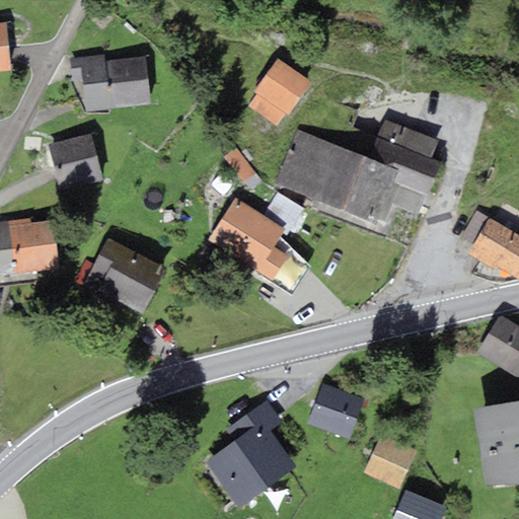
[(0,71),(10,71),(5,22),(0,22),(0,71)]
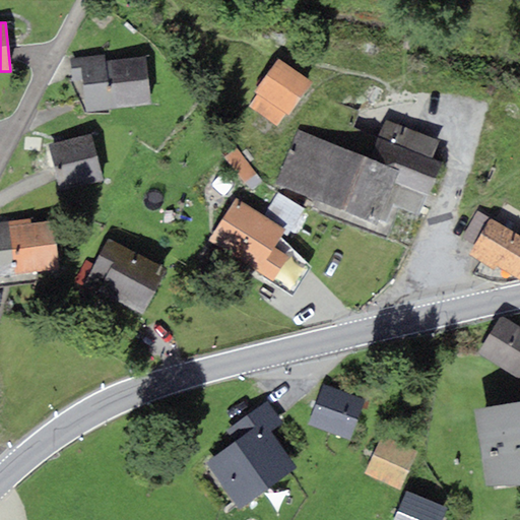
[(105,55),(70,58),(72,80),(82,79),(85,111),(150,104),(145,56),(105,61),(105,55)]
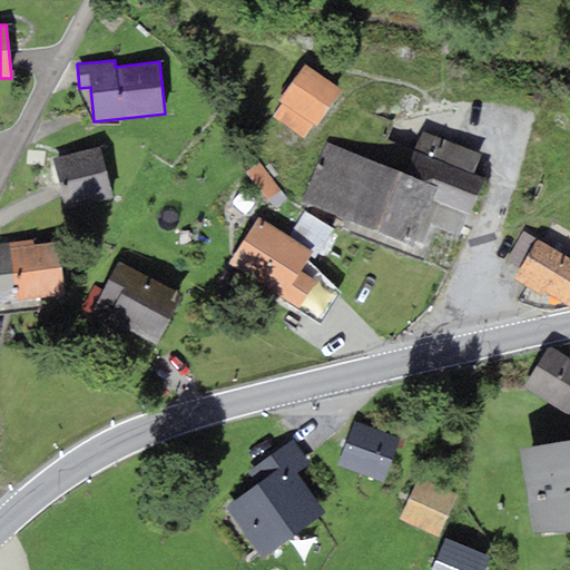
[(316,127),(343,90),(305,64),(278,100),(283,104),(273,117),(302,138),(312,124),(316,127)]
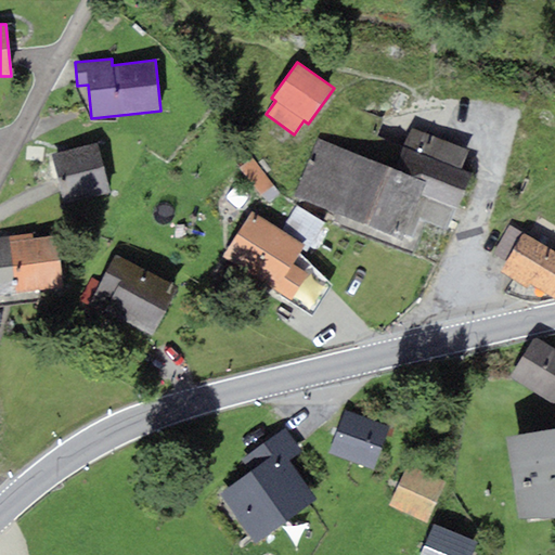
[(467,152),(411,127),(392,169),(426,183),(412,215),(420,218),(446,230),(470,173),(460,169),(467,152)]
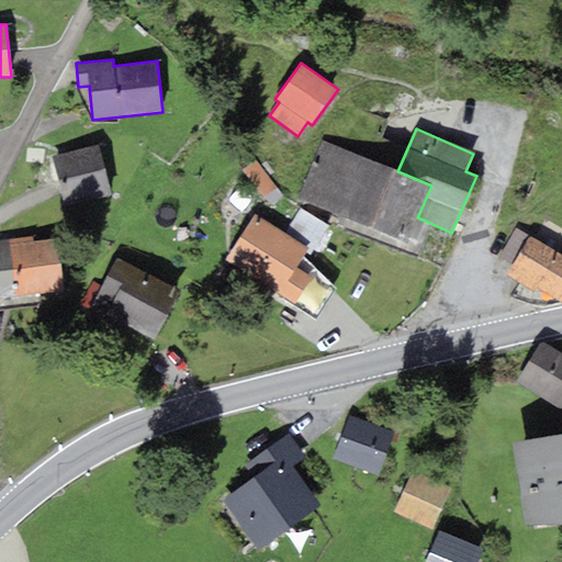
[(417,217),(431,186),(397,171),(322,139),(298,197),(414,246),(425,221),(417,217)]
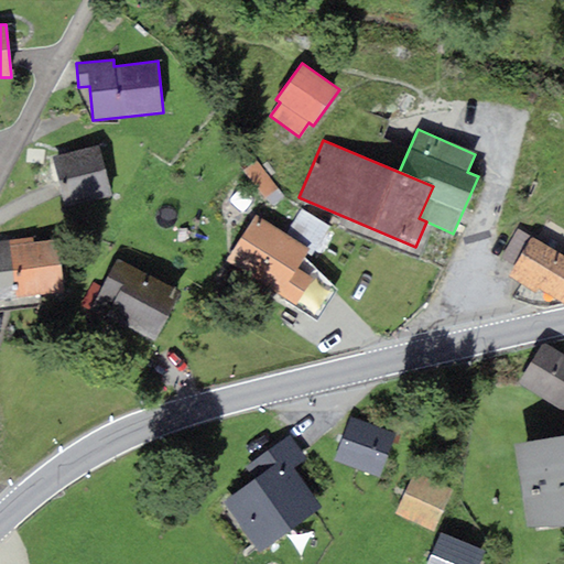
[(112,196),(98,144),(52,158),(66,209),(112,196)]
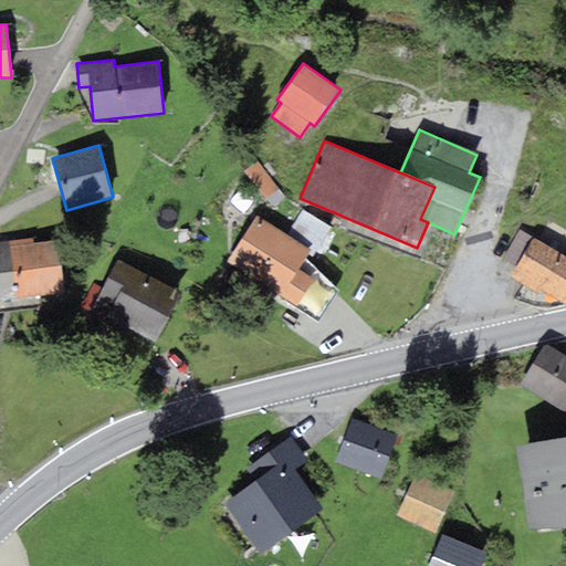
[(279,190),(257,161),(244,170),(266,200),(279,190)]
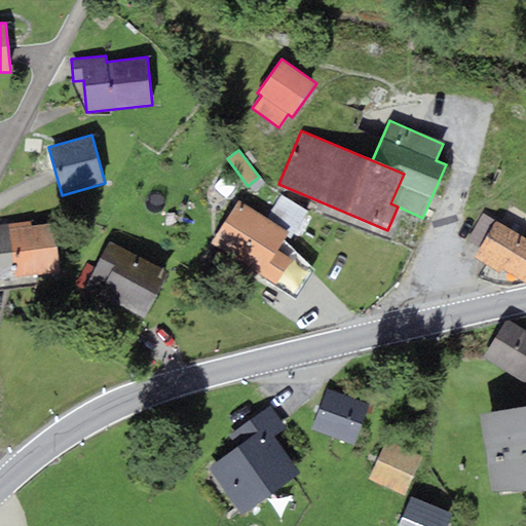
[(280,194),(266,217),(289,232),(286,237),(290,239),(307,212),(280,194)]
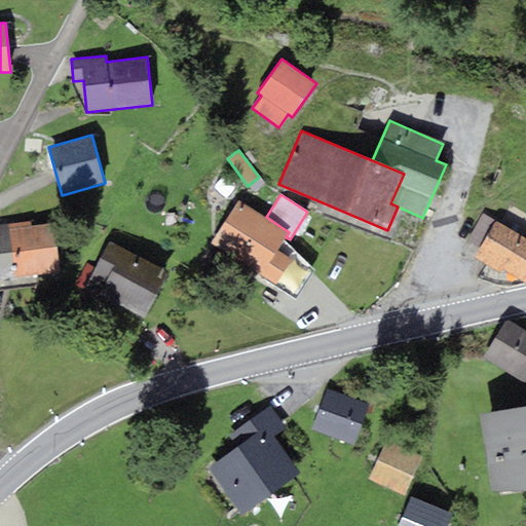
[(237,199),(210,245),(275,285),(291,260),(277,252),(286,237),(289,232),(266,217),(237,199)]
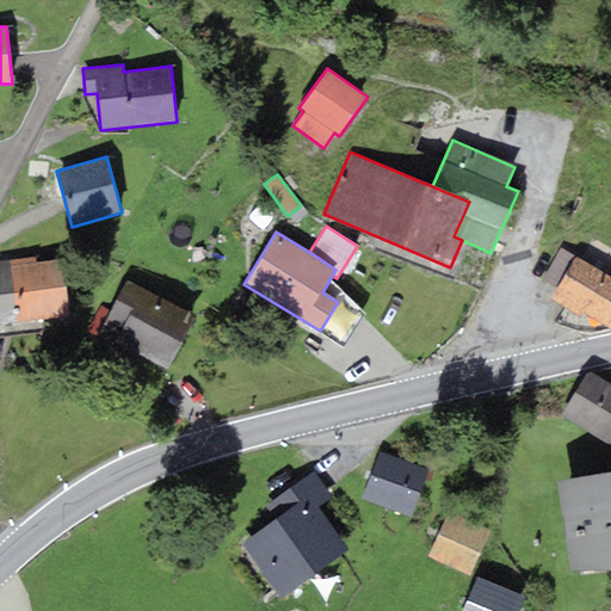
[(556,288),(575,257),(562,248),(542,279),(556,288)]
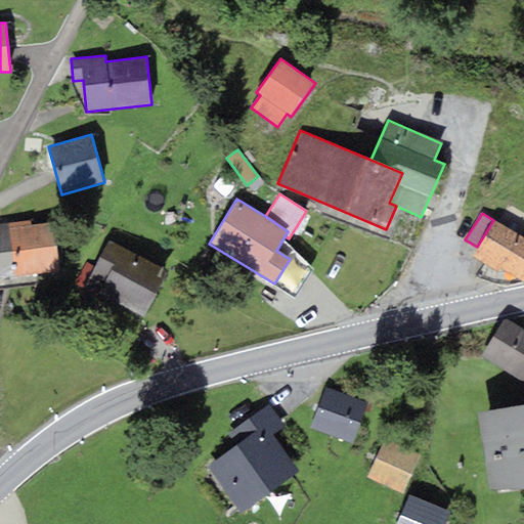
[(523,237),(493,220),(477,247),(471,257),(497,273),(501,267),(523,280),(523,237)]
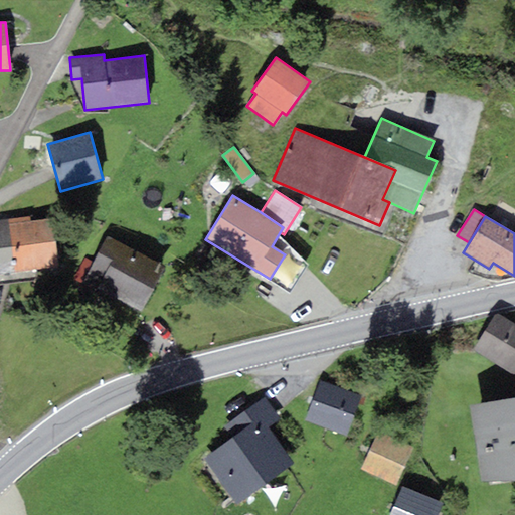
[(30,217),(0,220),(0,274),(58,266),(51,218),(30,221),(30,217)]
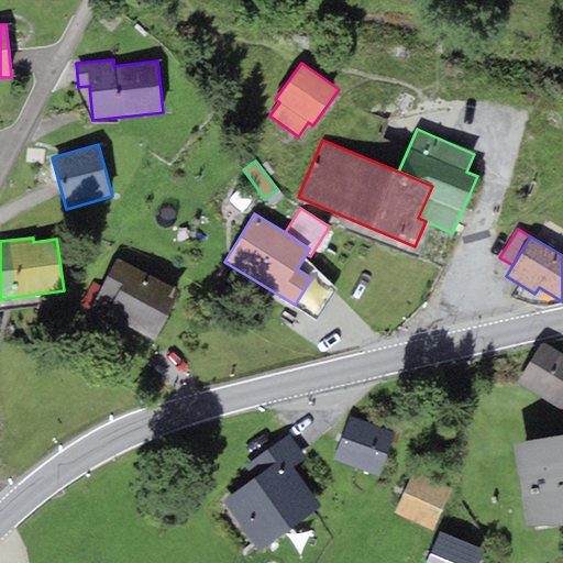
[(183,291),(117,257),(101,286),(90,309),(156,342),(183,291)]
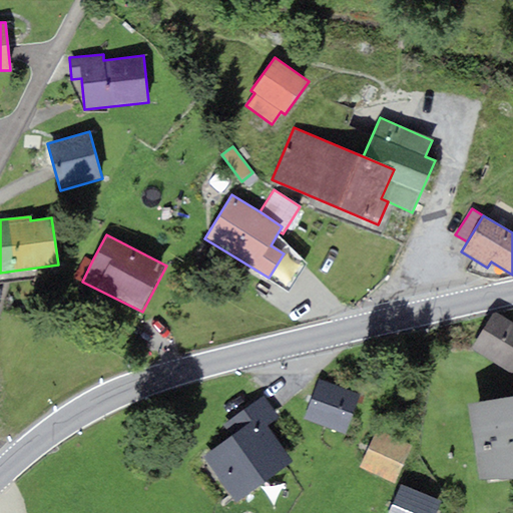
[(75,278),(82,282),(92,261),(85,258),(75,278)]
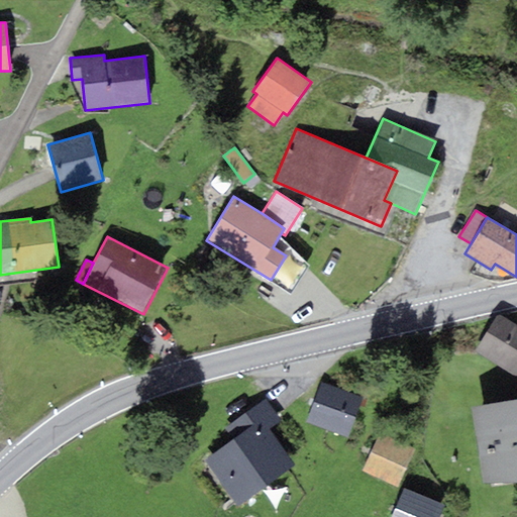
[(516,324),(499,314),(476,352),(516,377),(516,324)]
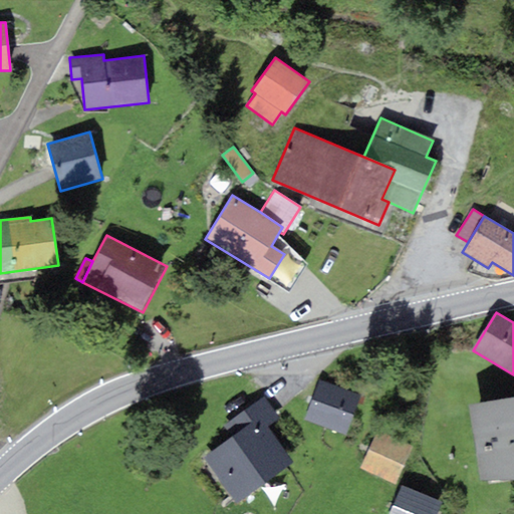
[(345,436),(359,395),(318,379),(304,421),(345,436)]
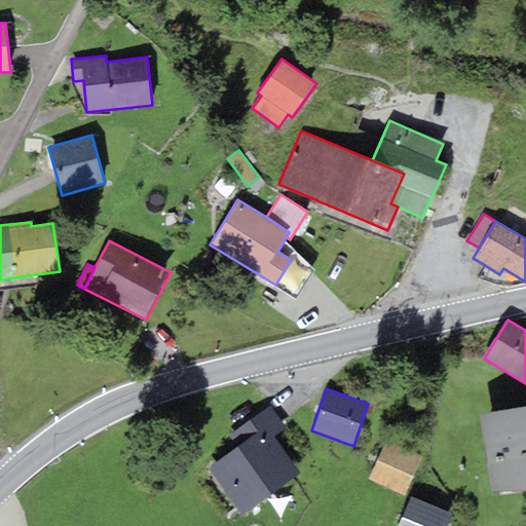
[(229,436),(237,448),(266,426),(274,437),(287,427),(270,406),(229,436)]
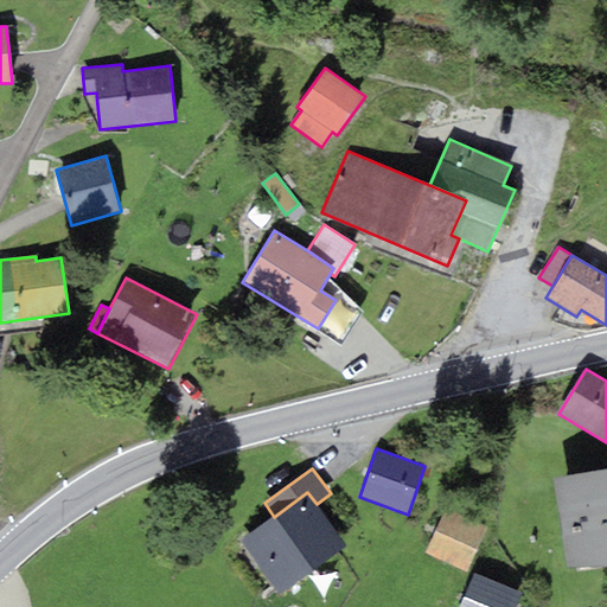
[(606,468),(554,478),(570,573),(606,566),(606,468)]
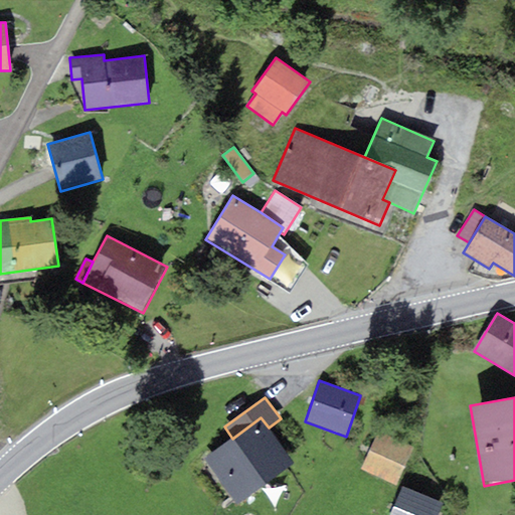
[(269,427),(261,417),(232,439),(204,459),(237,504),(294,463),(269,427)]
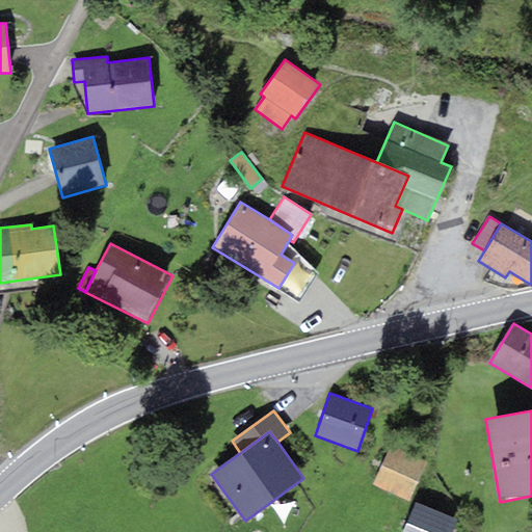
[(427,461),(391,446),(373,484),(409,501),(427,461)]
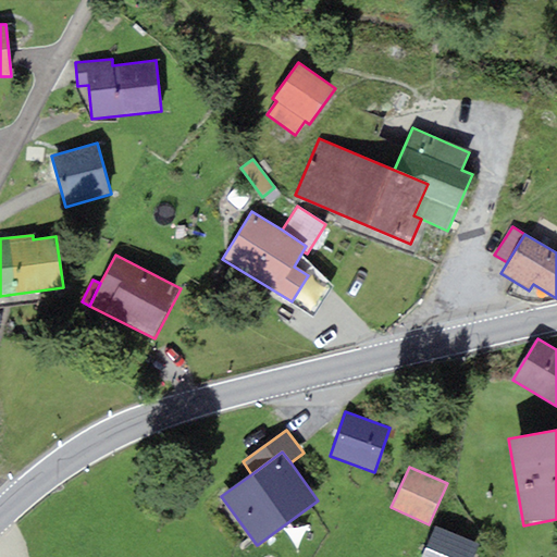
[(473,556),(479,545),(435,527),(422,556),(473,556)]
